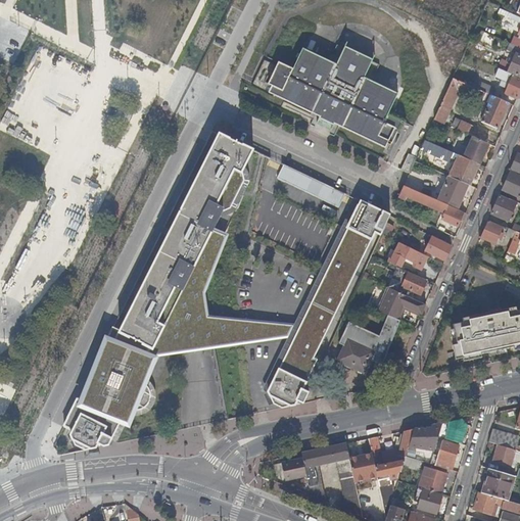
[(517,14),(508,10),(506,16),(514,20),(515,18),(517,14)]
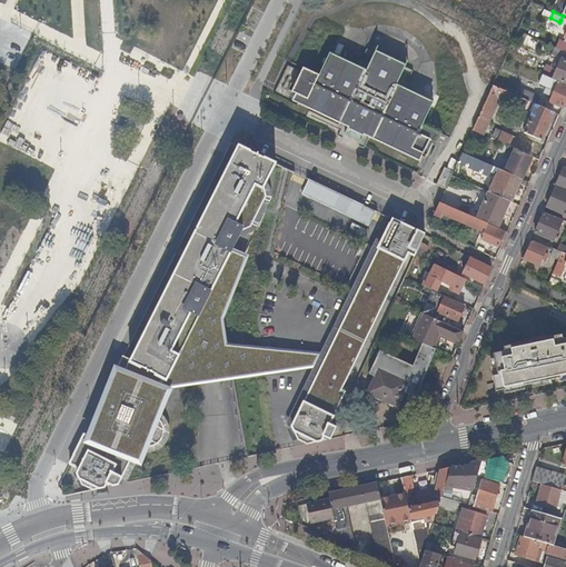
[(240,61),(250,41),(234,33),(224,53),(240,61)]
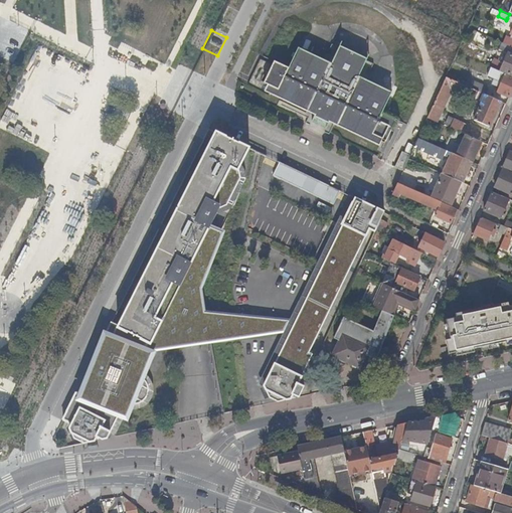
[(511,45),(501,41),(498,47),(507,51),(499,67),(511,73),(511,45)]
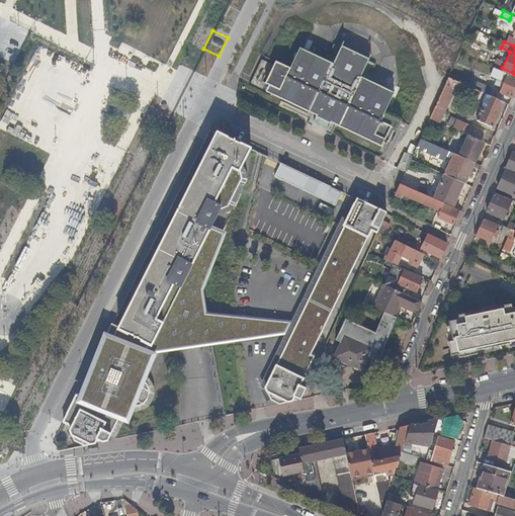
[(334,61),(301,46),(291,66),(277,59),(266,80),(270,82),(267,88),(317,112),(315,116),(329,124),(331,119),(381,144),(382,141),(385,142),(399,118),(384,111),(395,90),(361,74),(370,57),(342,44),(334,61)]
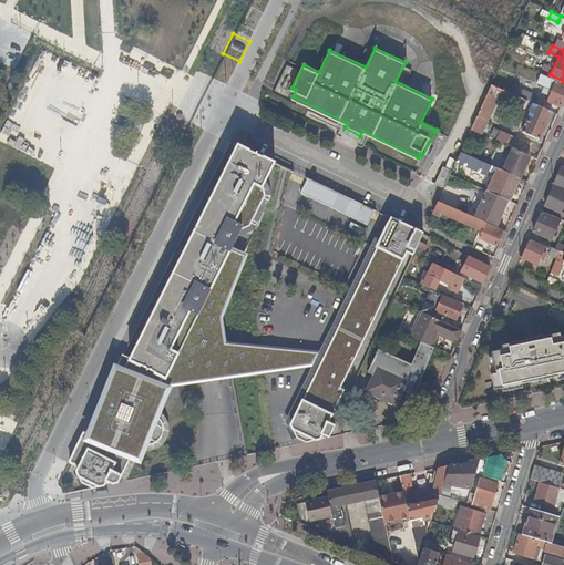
[(206,62),(202,72),(212,76),(216,65),(206,62)]
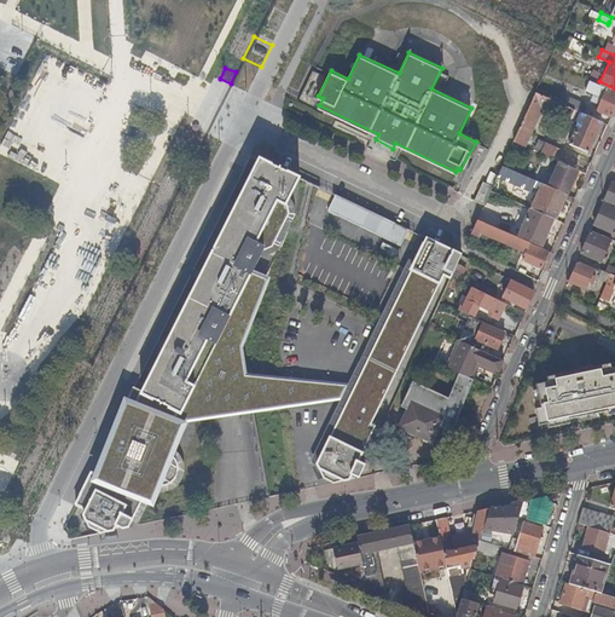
[(589,68),(585,78),(595,81),(598,71),(589,68)]
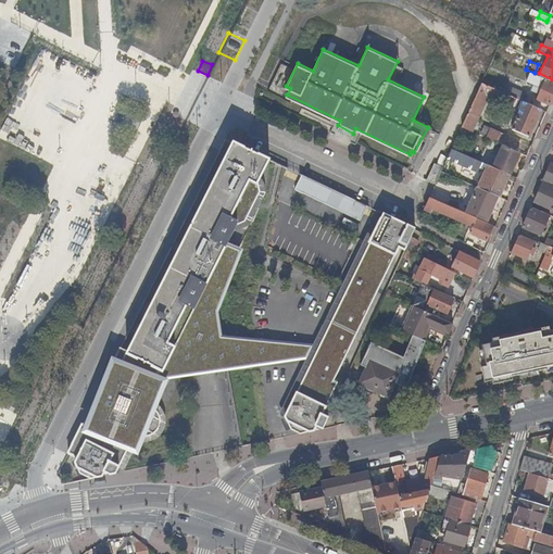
[(552,91),(552,80),(529,71),(526,78),(535,83),(535,80),(537,82),(533,89),(539,92),(537,98),(549,103),(552,91)]
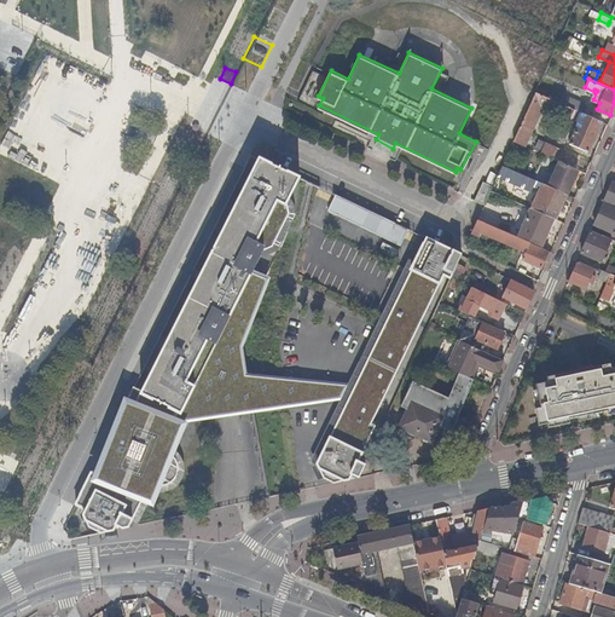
[(534,91),(512,139),(524,144),(541,107),(560,115),(560,113),(570,117),(574,108),(564,104),(534,91)]
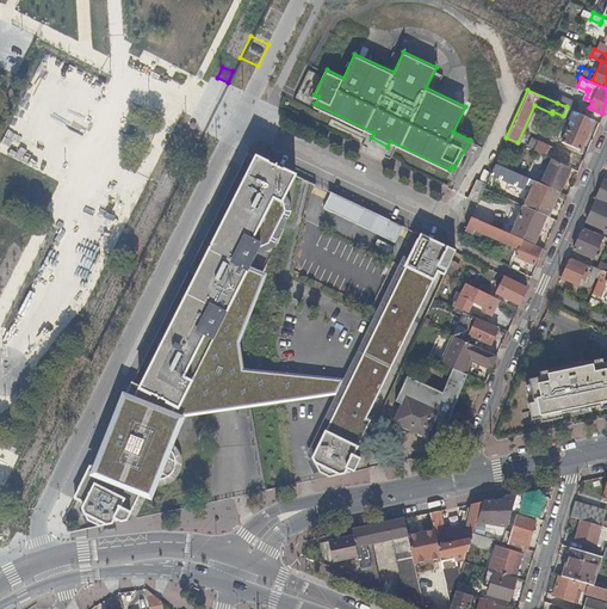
[(559,96),(557,103),(567,106),(575,110),(577,104),(559,96)]
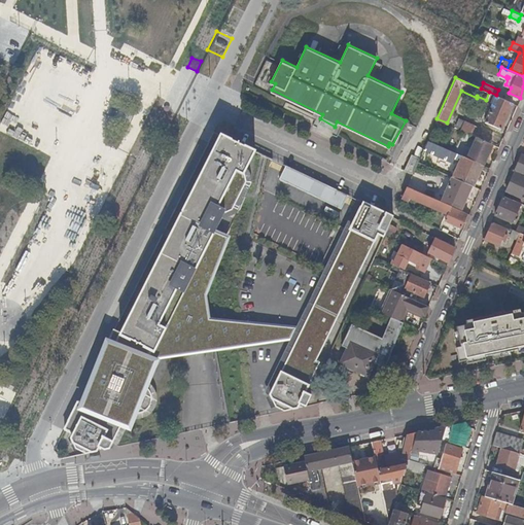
[(512,102),(496,95),(492,104),(489,103),(487,106),(490,108),(485,120),(500,128),(512,102)]
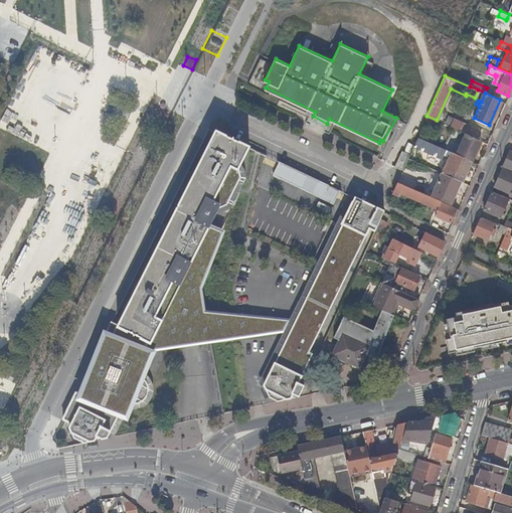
[(465,122),(448,114),(444,123),(459,130),(460,127),(463,128),(465,122)]
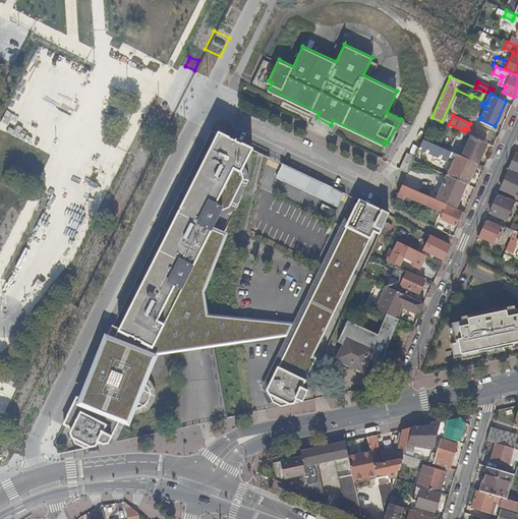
[(109,345),(82,397),(76,395),(62,421),(72,426),(70,429),(75,441),(87,446),(96,444),(98,440),(103,442),(109,441),(112,435),(127,404),(130,405),(133,406),(136,407),(139,407),(144,405),(148,403),(150,400),(151,398),(152,395),(152,392),(152,390),(151,387),(149,383),(147,381),(145,380),(140,378),(146,367),(157,345),(154,344),(156,338),(173,340),(178,343),(193,330),(192,323),(197,319),(196,311),(202,306),(200,299),(203,296),(203,293),(205,291),(205,287),(207,285),(207,281),(209,279),(209,275),(211,273),(210,269),(213,267),(213,263),(215,261),(215,256),(217,254),(217,250),(219,248),(218,244),(221,242),(220,239),(223,236),(222,233),(212,227),(221,209),(230,205),(243,177),(242,169),(240,168),(251,147),(218,130),(197,170),(120,327),(112,323),(103,342),(109,345)]
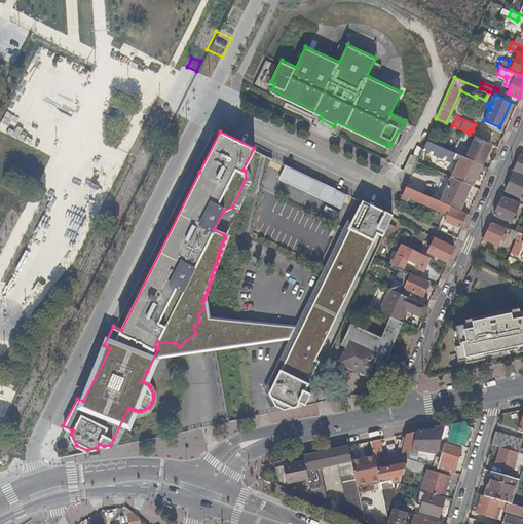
[(441,140),(428,135),(426,139),(439,145),(441,140)]
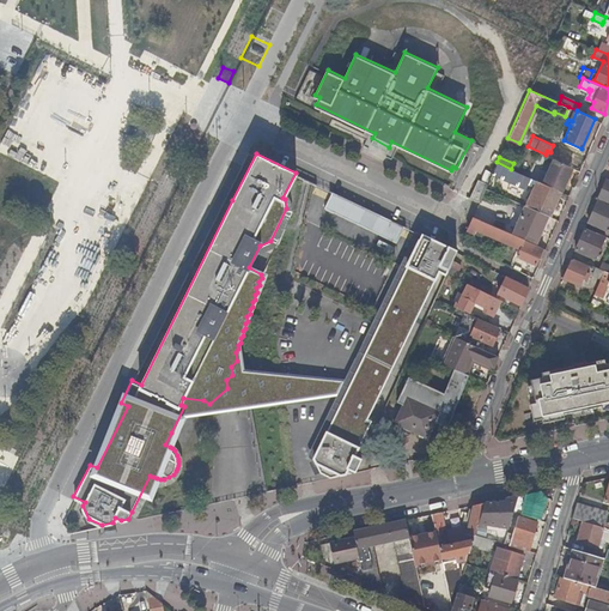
[(553,158),(550,157),(542,175),(546,177),(553,158)]
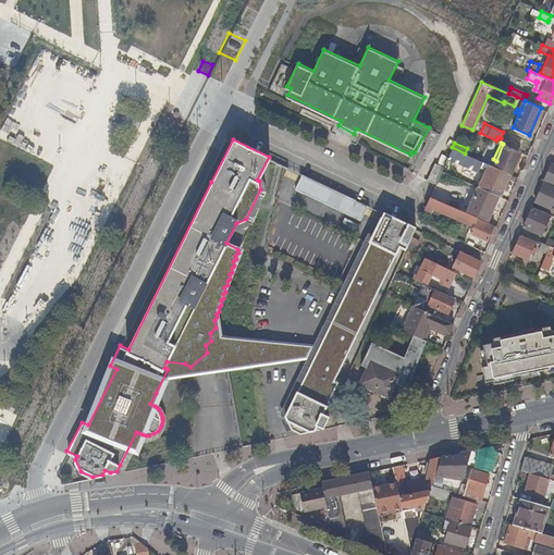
[(493,159),(481,155),(479,160),(509,173),(519,151),(503,144),(496,161),(493,159)]
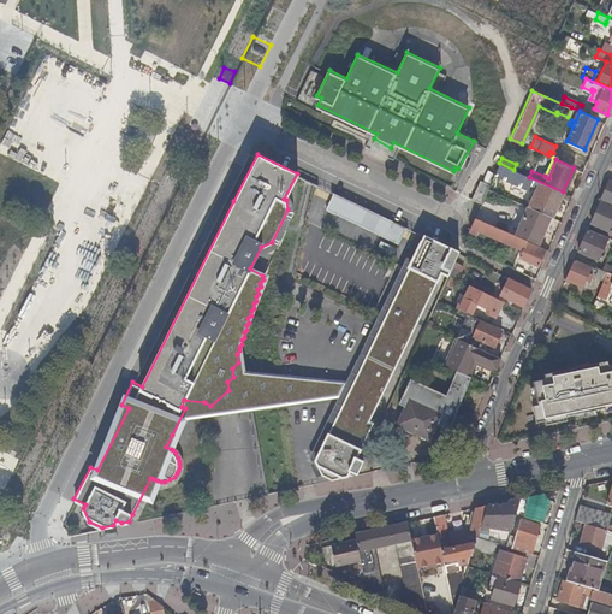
[(499,163),(494,173),(528,189),(532,181),(538,184),(529,202),(495,188),(498,183),(491,179),(489,183),(487,188),(518,201),(528,206),(551,216),(552,217),(563,192),(529,177),(514,170),(499,163)]
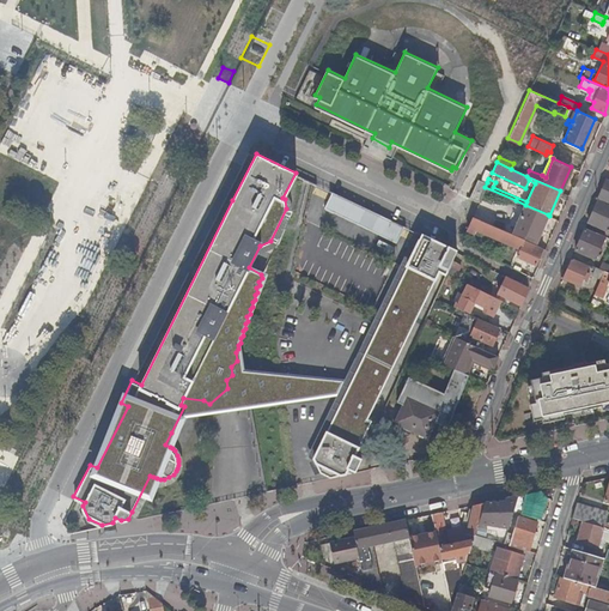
[(529,170),(513,163),(511,169),(527,176),(529,170)]
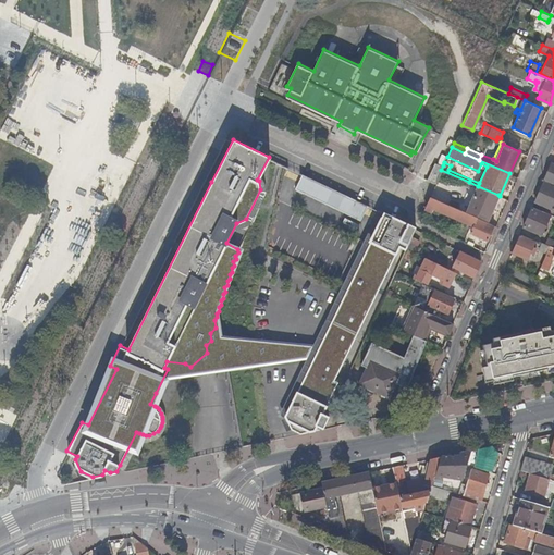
[(553,162),(551,161),(543,177),(553,182),(553,162)]
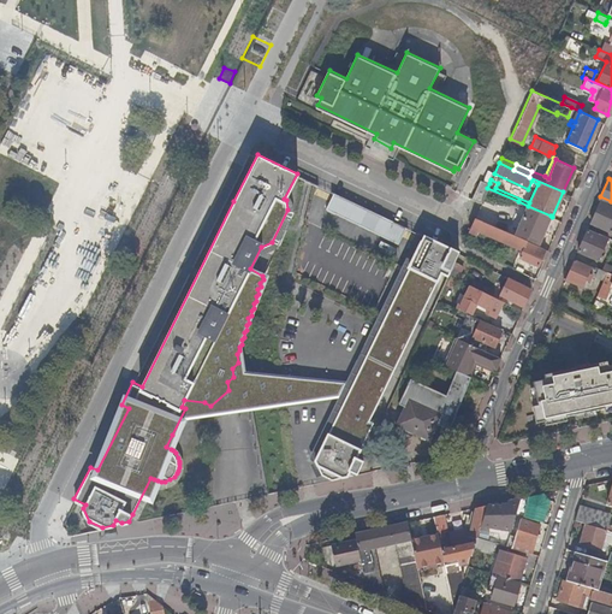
[(489,183),(480,179),(470,198),(481,202),(487,188),(489,183)]
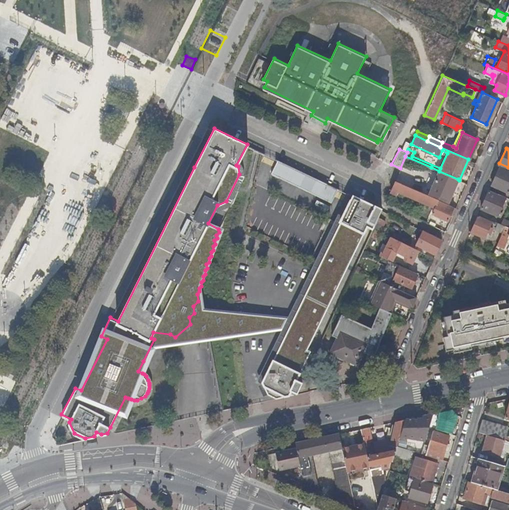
[(332,184),(272,155),(271,157),(331,186),(332,184)]
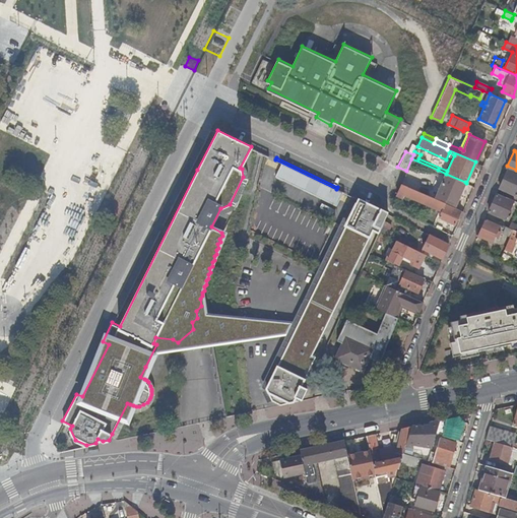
[(336,189),(275,159),(270,171),(331,200),(336,189)]
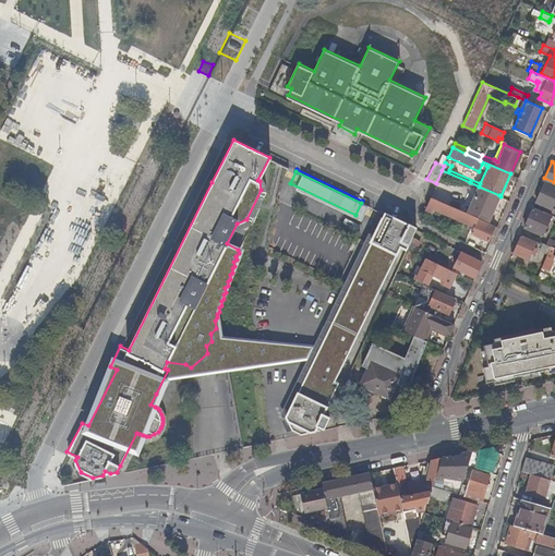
[(554,184),(544,180),(535,200),(554,208),(554,204),(554,184)]
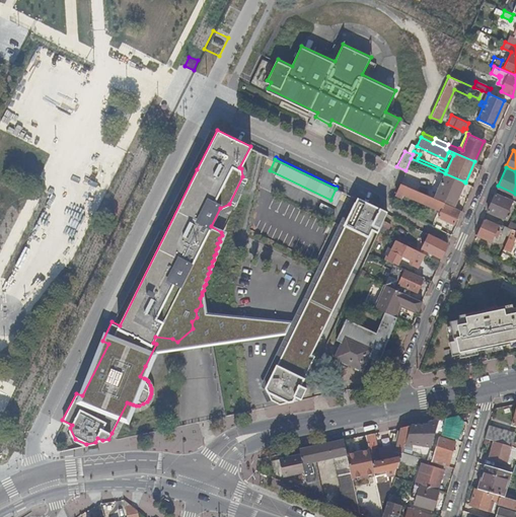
[(464,181),(445,173),(435,196),(454,205),(464,181)]
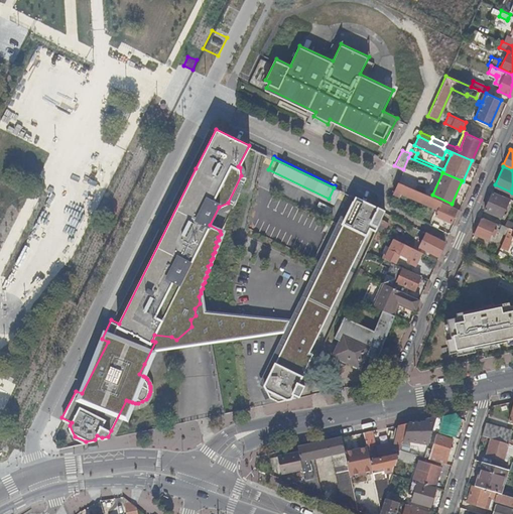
[(397,181),(392,193),(399,196),(400,193),(416,200),(415,202),(419,203),(419,202),(437,209),(434,215),(451,222),(453,217),(455,218),(458,212),(439,204),(440,201),(397,181)]
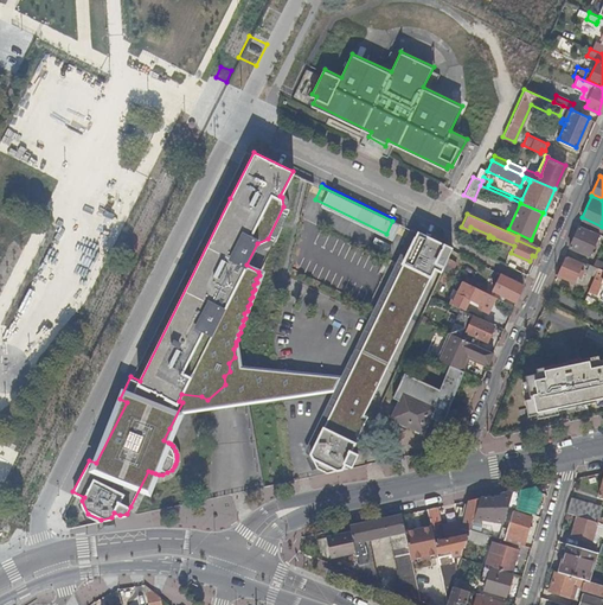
[(578,223),(569,246),(588,255),(598,233),(578,223)]
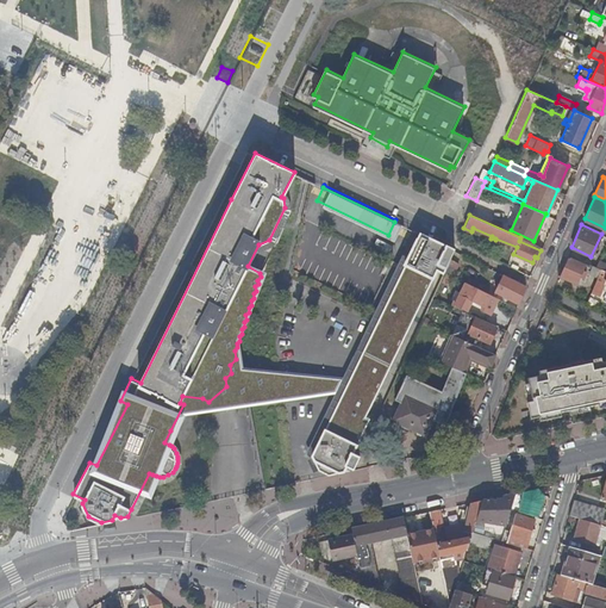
[(419,231),(413,228),(393,270),(400,272),(419,231)]
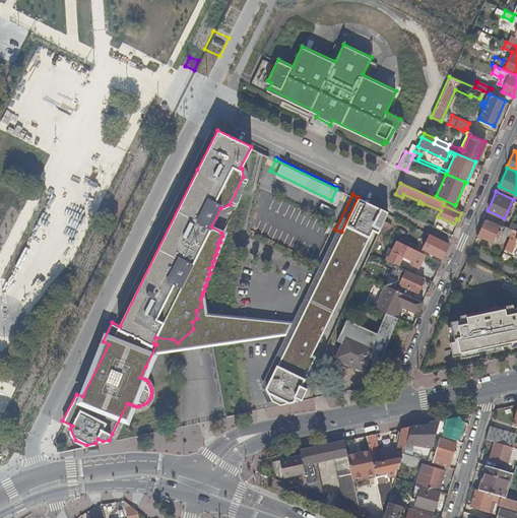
[(266,385),(271,398),(279,402),(293,399),(295,394),(303,397),(308,387),(301,383),(315,353),(312,352),(372,228),(379,231),(383,220),(386,211),(358,197),(341,232),(335,230),(327,248),(331,251),(322,270),(317,268),(292,321),(296,324),(293,330),(285,344),(266,385)]
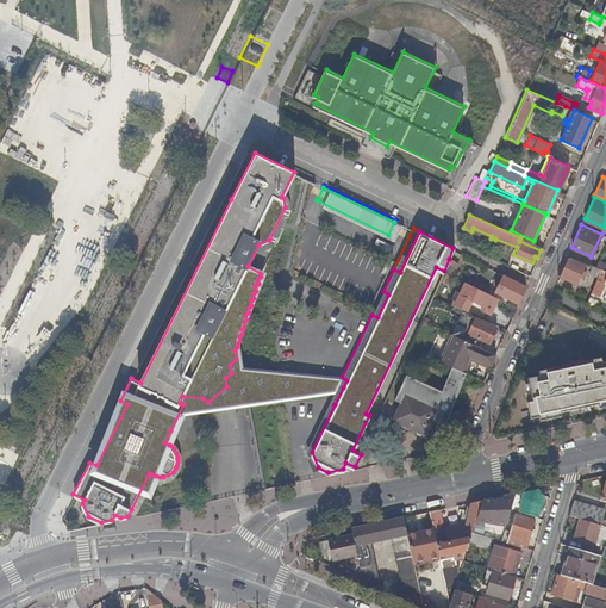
[(386,239),(370,231),(368,236),(383,243),(386,239)]
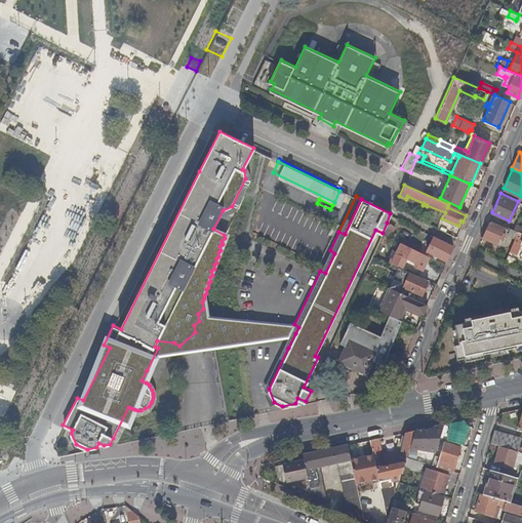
[(504,226),(489,219),(481,237),(496,244),(498,238),(502,239),(505,233),(502,232),(504,228),(507,229),(508,226),(505,225),(504,226)]
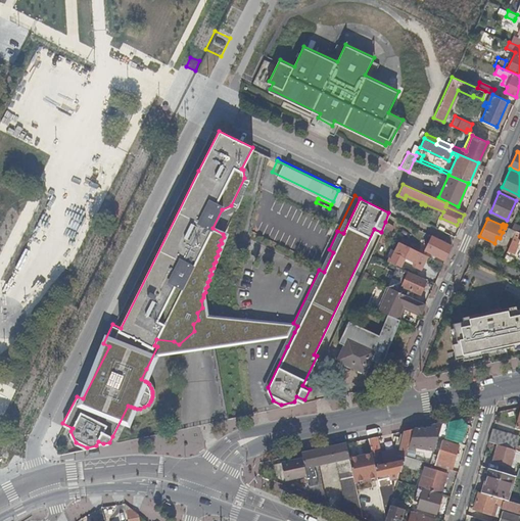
[(393,226),(385,222),(381,232),(381,233),(388,236),(393,226)]
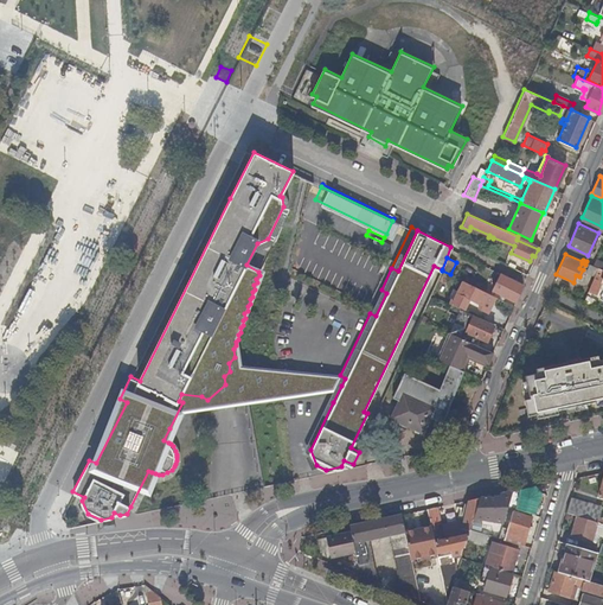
[(588,272),(594,273),(587,290),(596,293),(602,281),(602,268),(594,265),(588,262),(585,268),(589,269),(588,272)]
